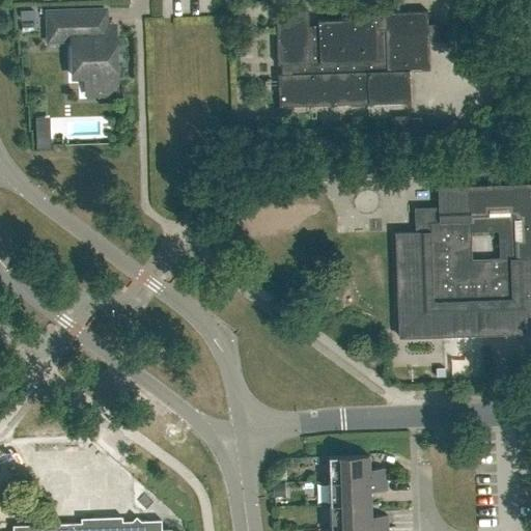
[(106,38),(106,25),(105,9),(79,10),(47,11),(48,40),(72,40),(72,54),(71,55),(72,63),(73,63),(73,70),(86,70),(86,94),(107,93),(116,84),(114,38),(106,38)]
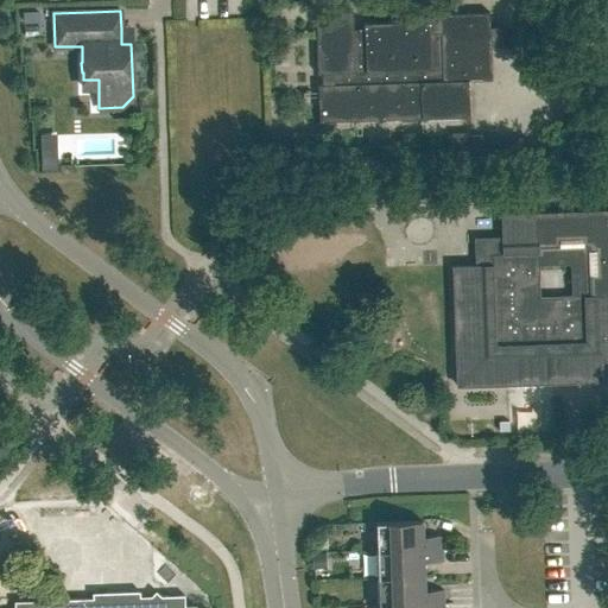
[(492,80),(491,48),(489,13),(398,16),(398,21),(362,24),(363,30),(353,31),(353,12),(315,13),(318,122),(469,116),(468,81),(492,80)]
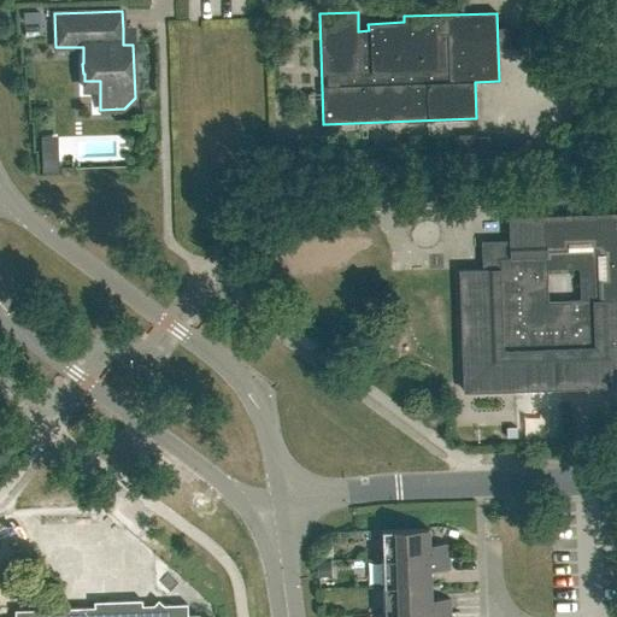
[(488,137),(477,137),(460,139),(460,153),(489,152),(488,137)]
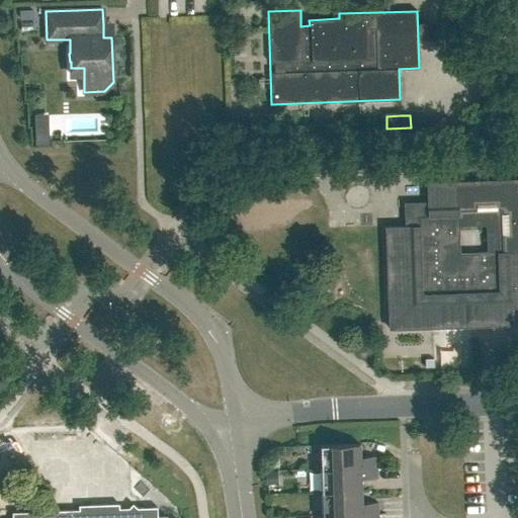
[(49,133),(34,133),(34,144),(49,144),(49,133)]
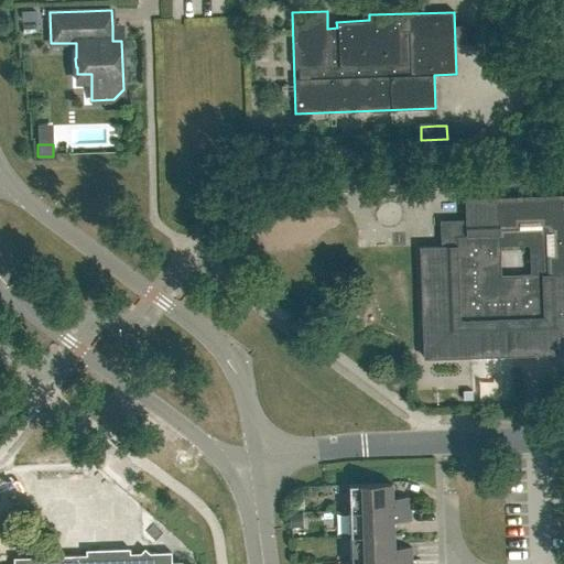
[(563,195),(561,196),(561,194),(560,194),(560,196),(540,196),(540,195),(539,195),(539,196),(524,197),(519,197),(519,195),(518,195),(518,197),(498,198),(498,196),(496,196),(497,198),(466,199),(466,197),(465,197),(465,223),(442,223),(443,247),(418,247),(418,249),(420,248),(421,279),(419,279),(419,280),(421,280),(422,311),(420,311),(420,312),(426,312),(426,321),(422,321),(424,358),(457,357),(472,357),(501,356),(502,357),(503,357),(503,356),(522,355),(533,355),(533,356),(535,356),(535,355),(563,353),(563,195)]
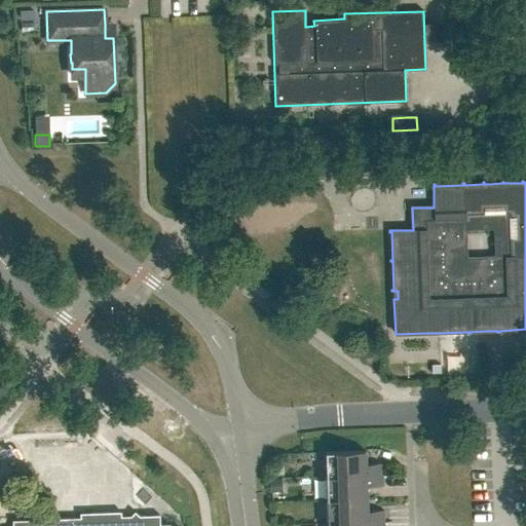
[(135,505),(154,485),(87,424),(69,445),(96,468),(86,480),(96,488),(105,478),(135,505)]
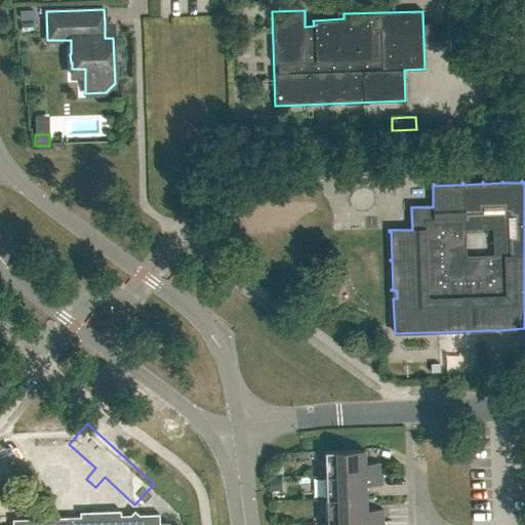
[(364,463),(364,450),(324,451),(325,476),(381,474),(380,462),(364,463)]
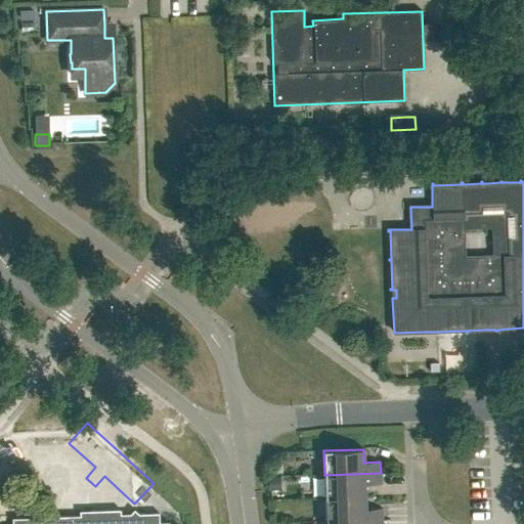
[(364,484),(381,484),(381,473),(324,475),(325,498),(365,496),(364,484)]
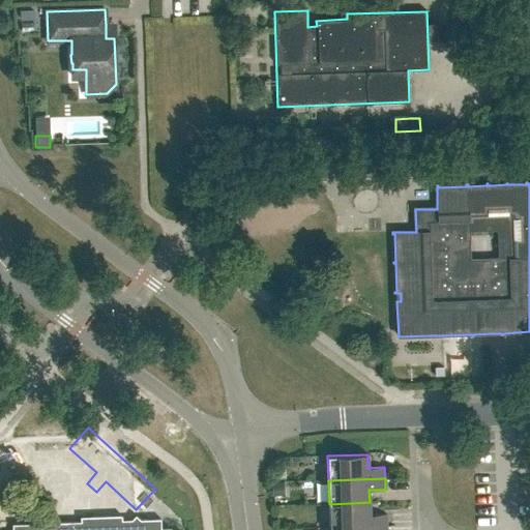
[(49,500),(70,500),(71,490),(49,489),(49,500)]
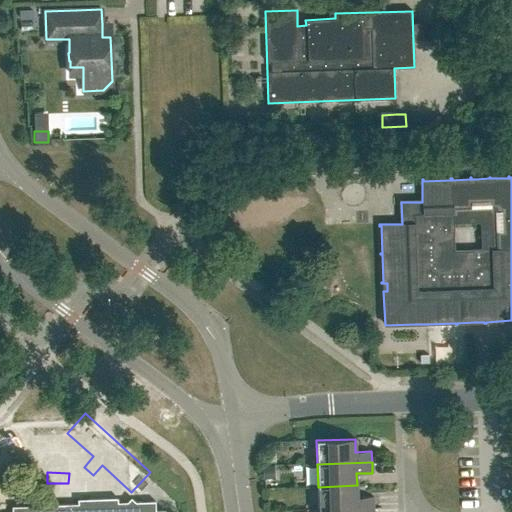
[(373,497),(357,497),(357,485),(318,487),(318,510),(373,508),(373,497)]
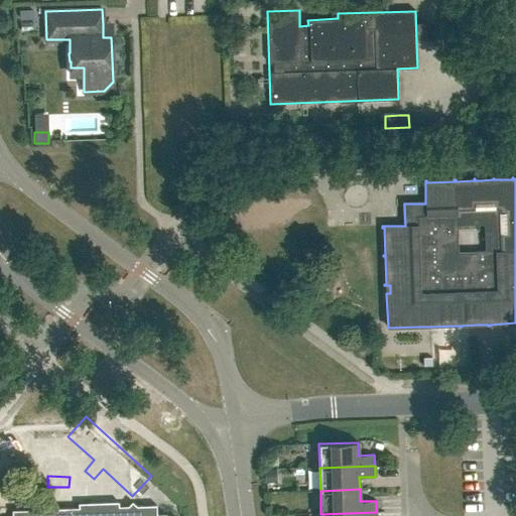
[(166,515),(161,515),(161,514),(156,515),(156,505),(128,506),(118,506),(118,502),(108,503),(108,502),(88,503),(78,504),(79,508),(40,509),(11,510),(11,515),(166,515)]
